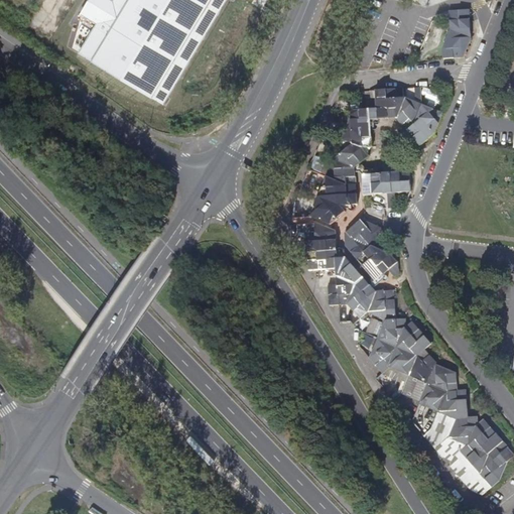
[(433,12),(433,19),(447,18),(448,27),(441,47),(441,57),(462,55),(470,36),(467,8),(447,9),(447,11),(433,12)]
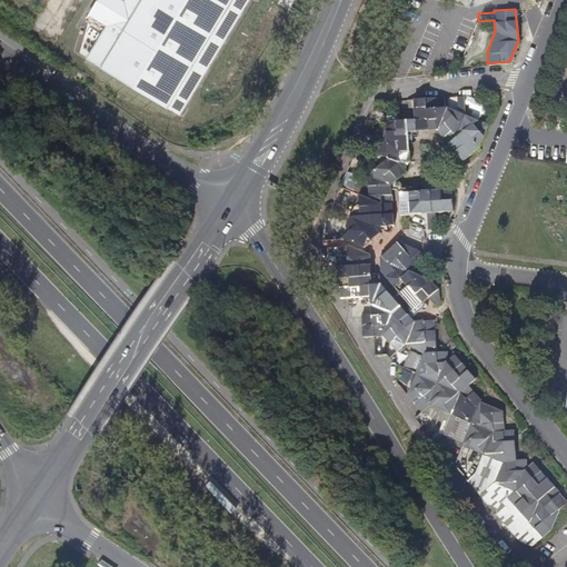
[(431,117),(436,106),(435,96),(413,98),(414,118),(385,120),(385,131),(376,152),(365,179),(359,194),(341,237),(364,246),(380,231),(374,225),(393,224),(389,182),(406,170),(398,161),(410,160),(407,130),(427,129),(427,118),(431,117)]
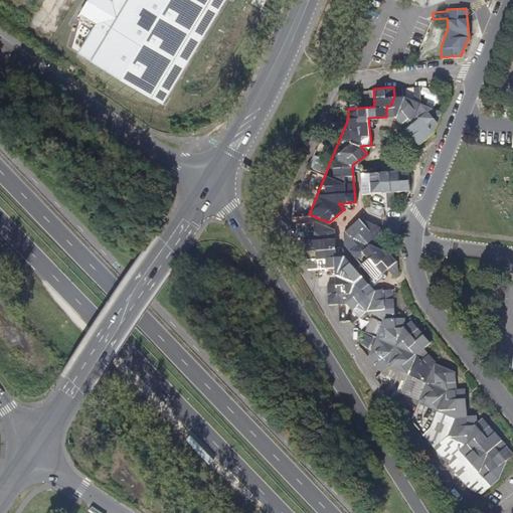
[(401,96),(394,96),(390,106),(386,107),(386,117),(394,116),(403,96),(401,96)]
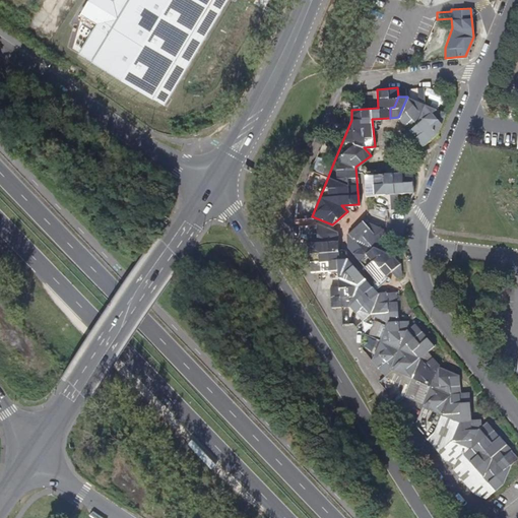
[(437,132),(445,112),(424,104),(407,96),(398,117),(422,145),(437,132)]
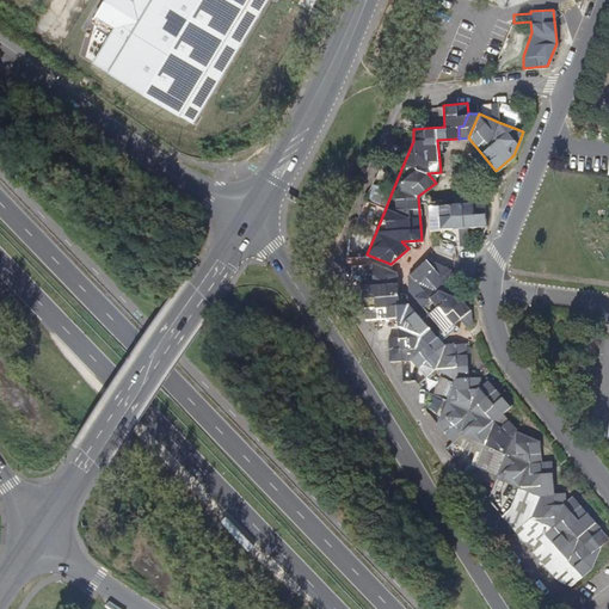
[(607,123),(576,118),(574,125),(576,128),(606,131),(607,123)]
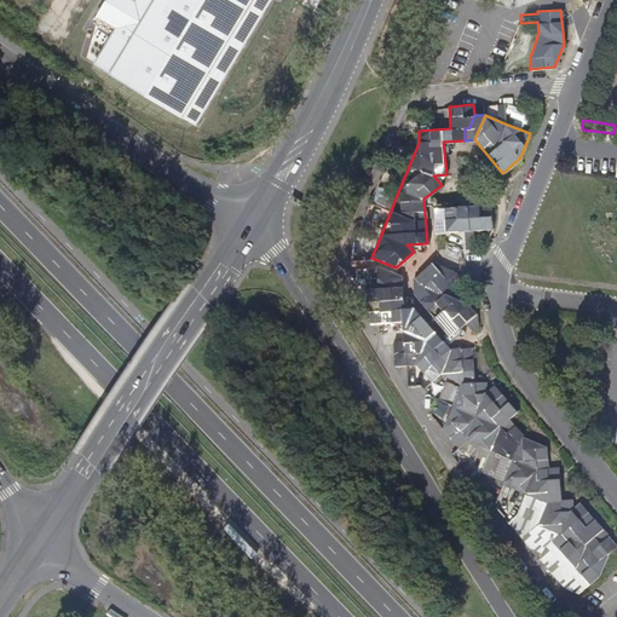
[(369,202),(391,211),(397,195),(375,185),(369,202)]
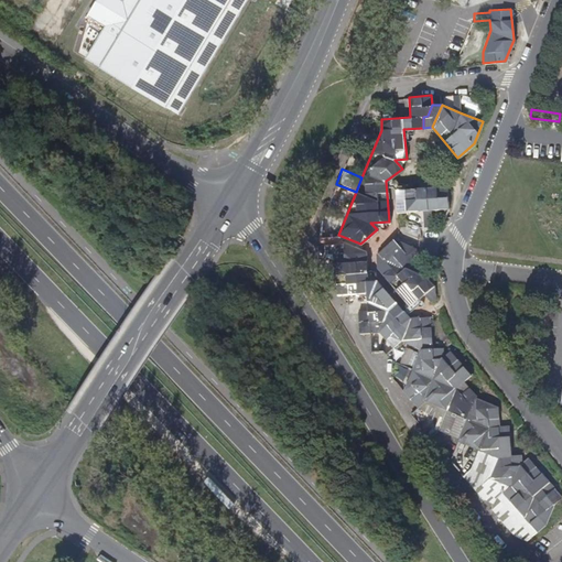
[(447,207),(449,206),(446,185),(395,190),(397,212),(447,207)]
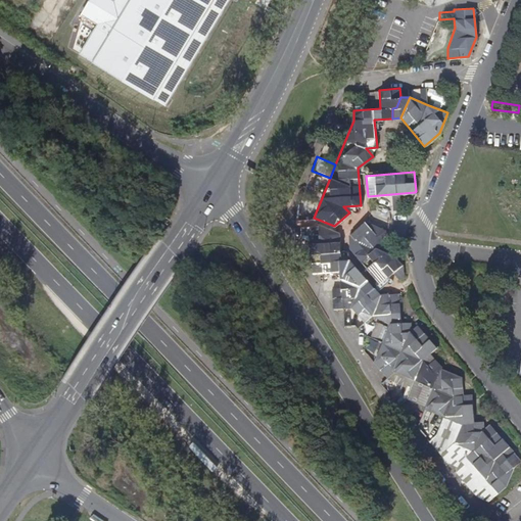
[(392,273),(396,269),(401,264),(395,255),(378,248),(385,230),(365,221),(348,235),(348,247),(376,279),(380,284),(392,273)]
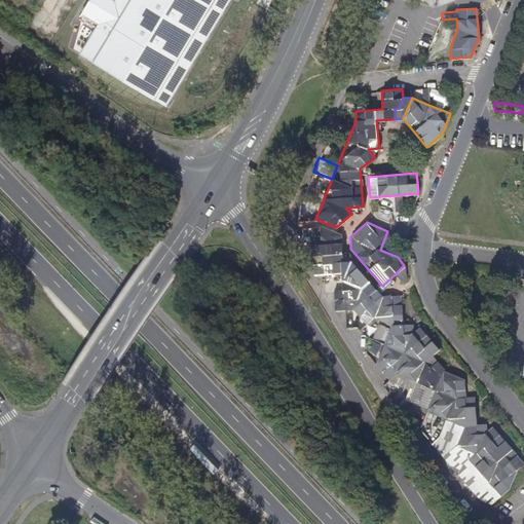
[(379,292),(373,286),(351,260),(342,261),(340,234),(320,225),(320,226),(321,245),(311,245),(313,274),(323,273),(341,272),(342,289),(333,290),(335,310),(344,309),(353,308),(366,323),(373,316),(391,325),(384,343),(373,360),(388,379),(397,373),(416,381),(408,400),(427,408),(419,428),(438,437),(431,443),(450,464),(459,469),(457,473),(480,498),(490,502),(509,487),(516,469),(523,462),(492,425),(486,431),(485,422),(477,423),(475,396),(464,397),(463,378),(443,370),(444,368),(432,354),(439,348),(419,326),(413,331),(412,323),(403,324),(401,294),(381,296),(379,292)]
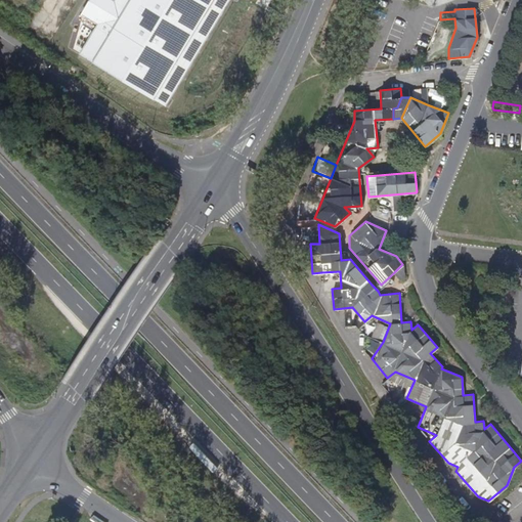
[(403,276),(397,269),(393,273),(399,279),(403,276)]
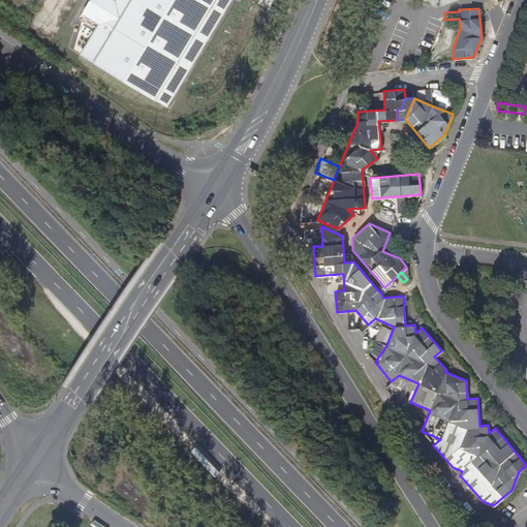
[(386,289),(384,287),(380,282),(375,287),(381,293),(386,289)]
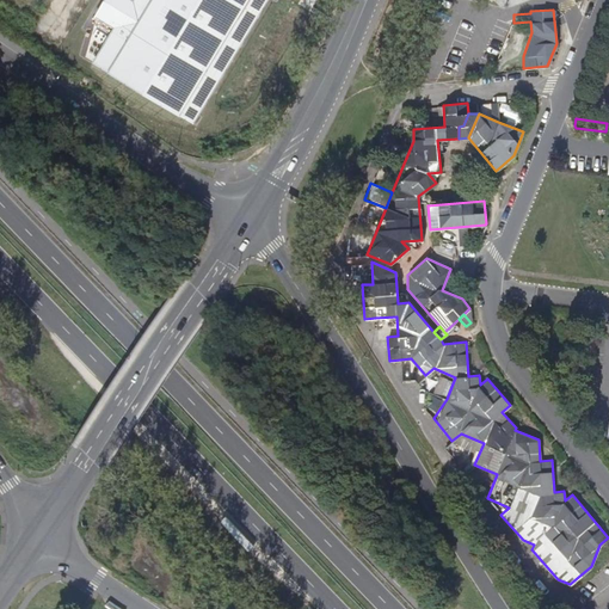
[(428,405),(440,408),(443,394),(431,391),(428,405)]
